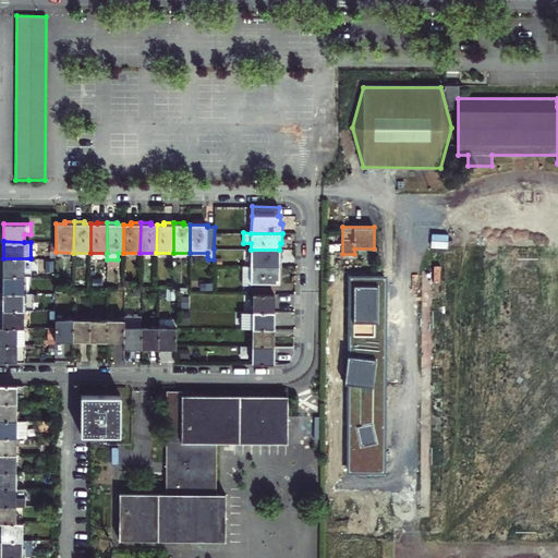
[(279,250),(251,250),(251,266),(281,266),(281,256),(279,256),(279,250)]
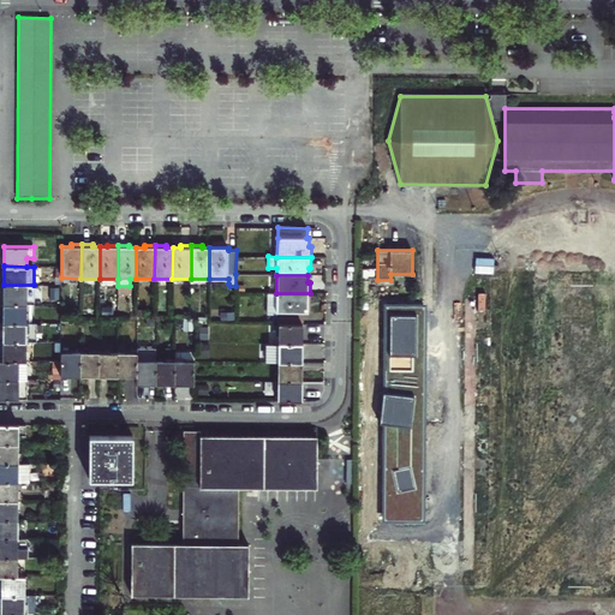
[(4,285),(4,304),(31,304),(34,304),(34,285),(4,285)]
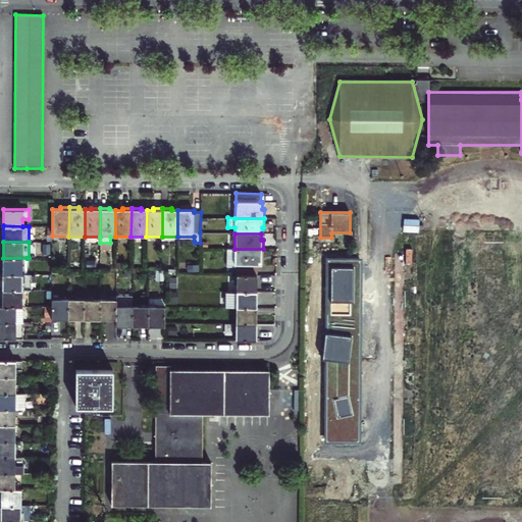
[(235,249),(227,249),(226,267),(235,267),(235,275),(237,275),(254,275),(254,265),(261,265),(261,258),(263,258),(263,249),(235,249)]
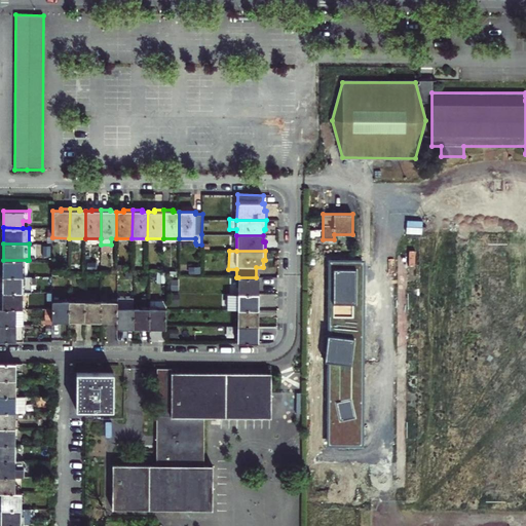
[(3,260),(3,275),(27,276),(27,260),(3,260)]
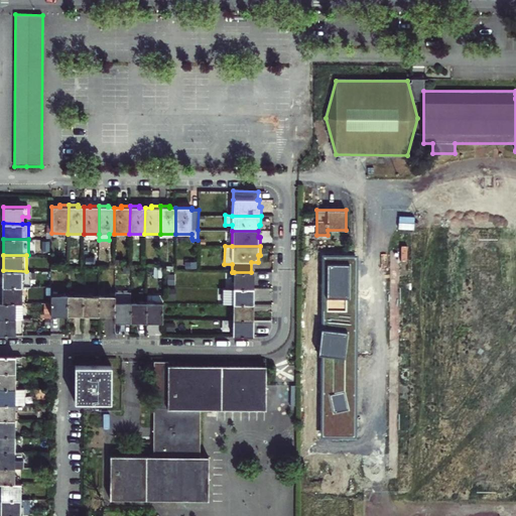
[(354,436),(356,257),(325,257),(324,329),(320,329),(317,355),(324,355),(323,436),(354,436)]
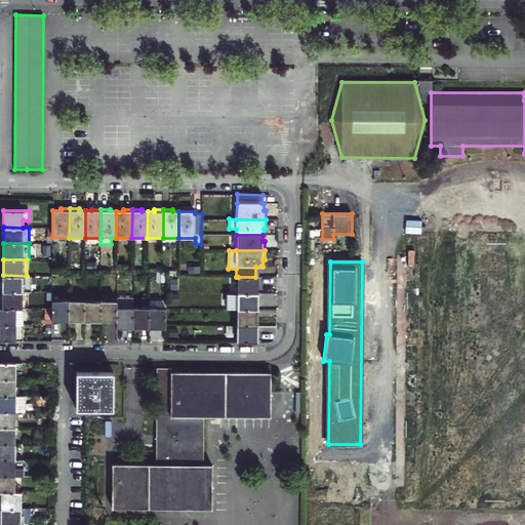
[(27,276),(3,275),(3,291),(22,291),(31,291),(31,276),(27,276)]
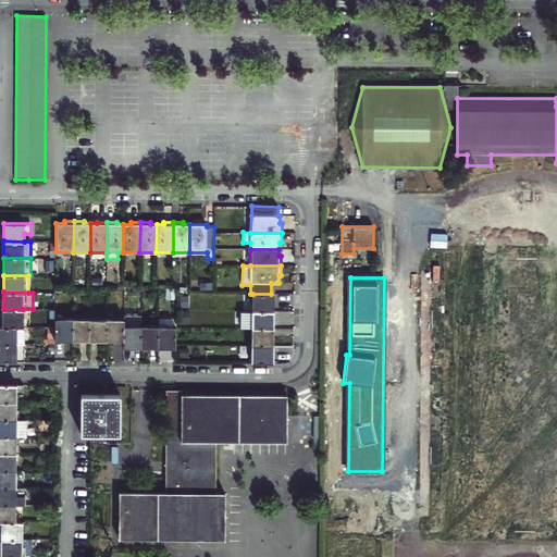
[(271,294),(252,294),(252,311),(273,311),(273,294),(271,294)]
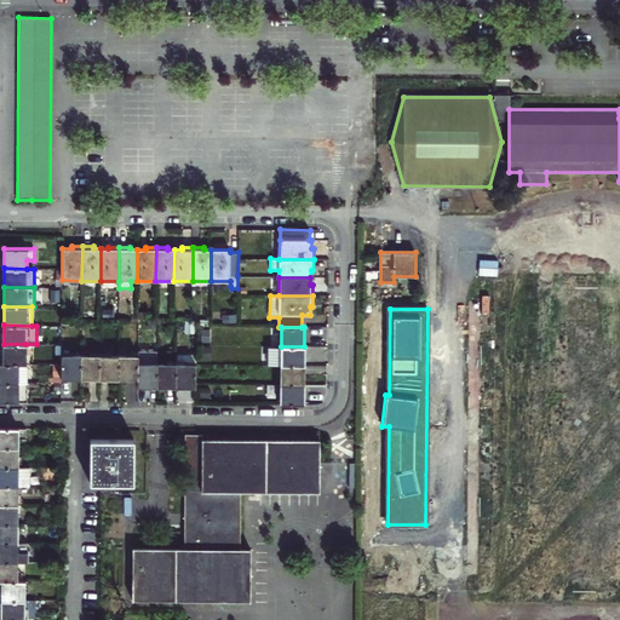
[(26,344),(4,344),(4,363),(26,363),(26,354),(26,344)]
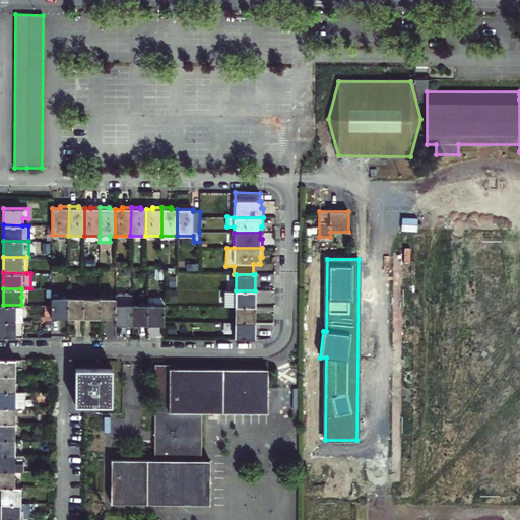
[(255,290),(236,290),(225,290),(225,307),(236,307),(255,307),(255,290)]
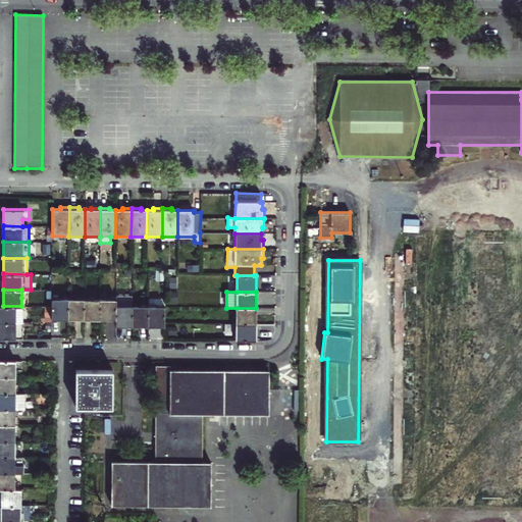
[(177,294),(169,294),(169,302),(177,302),(177,294)]
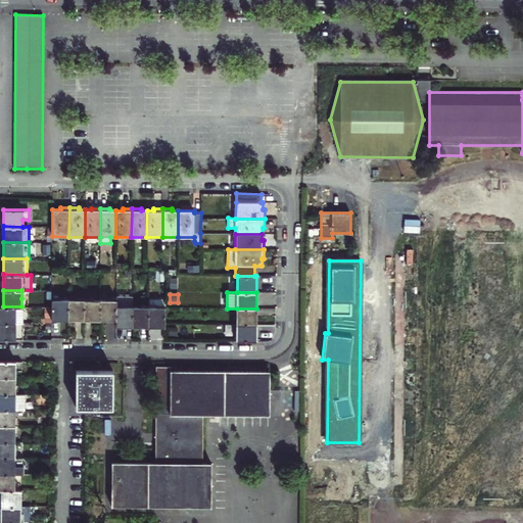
[(67,300),(67,319),(84,319),(84,300),(84,295),(78,295),(78,300),(67,300)]
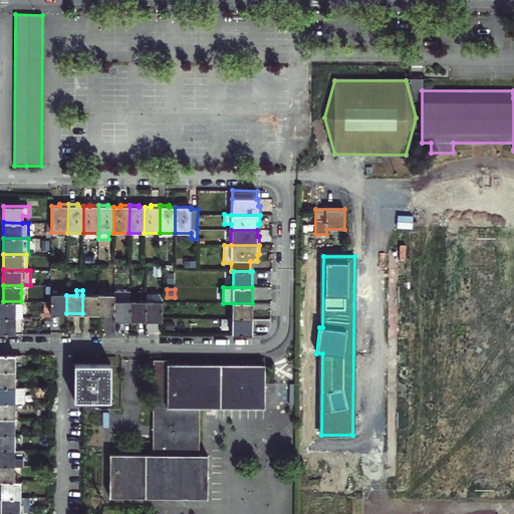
[(113,313),(113,320),(130,320),(130,301),(130,291),(114,290),(114,295),(113,313)]
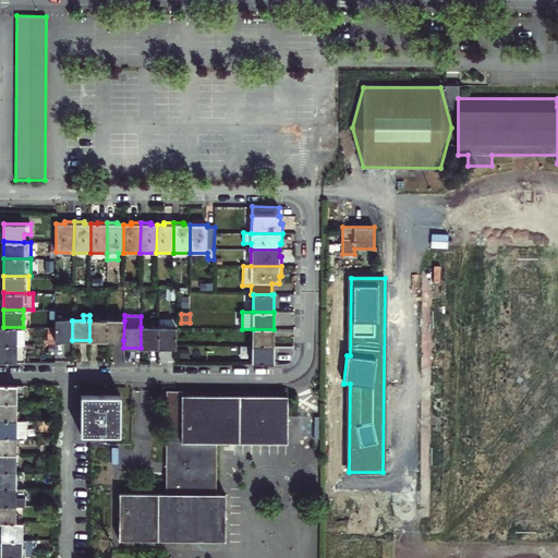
[(72,340),(72,320),(55,320),(55,340),(72,340)]
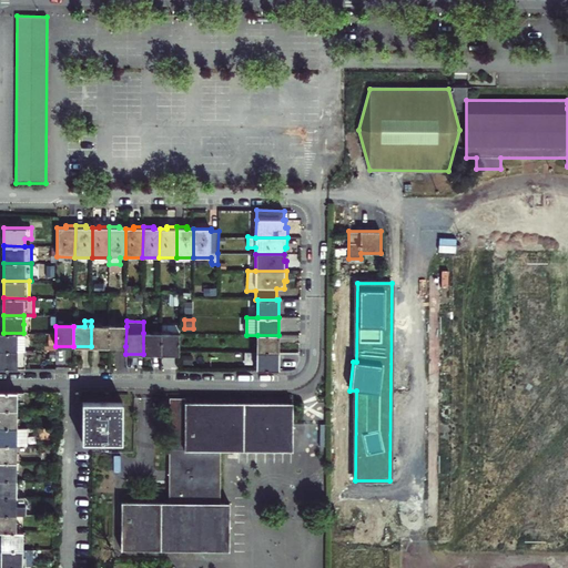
[(91,326),(91,346),(109,346),(109,326),(91,326)]
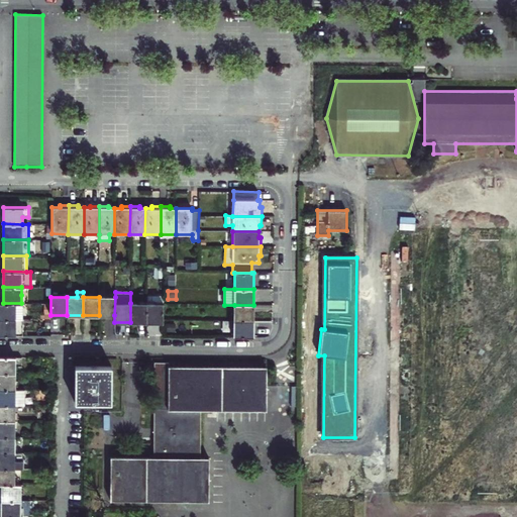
[(99,297),(99,315),(114,315),(115,297),(99,297)]
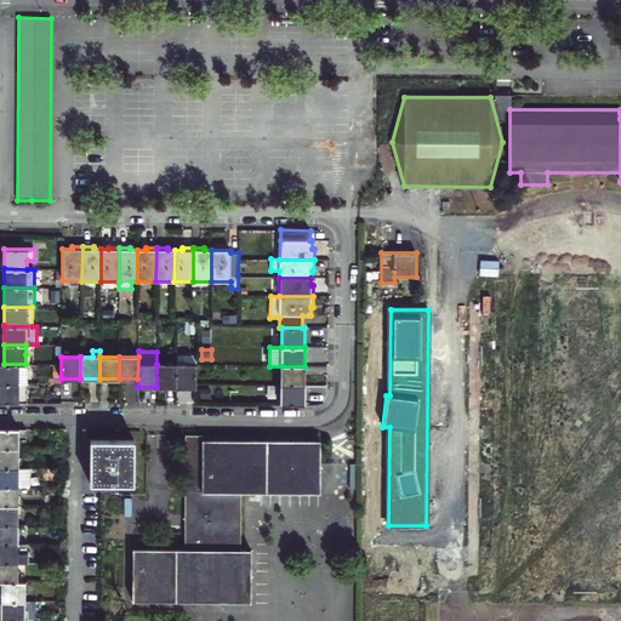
[(0,382),(27,383),(28,364),(26,364),(4,364),(0,363),(0,382)]
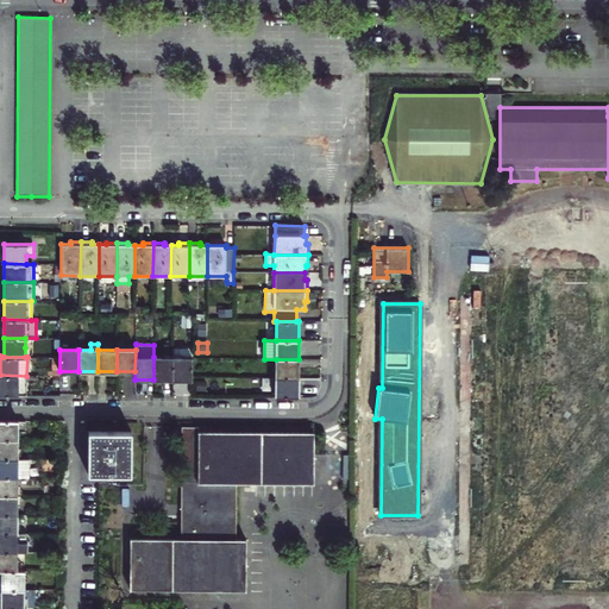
[(154,357),(154,380),(173,380),(173,358),(154,357)]
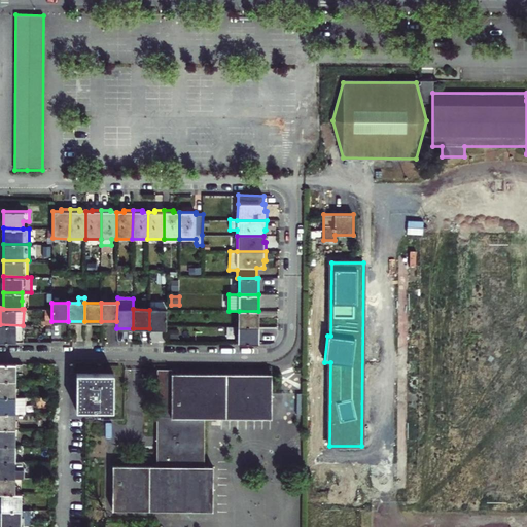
[(149,310),(149,328),(166,328),(166,310),(165,310),(149,310)]
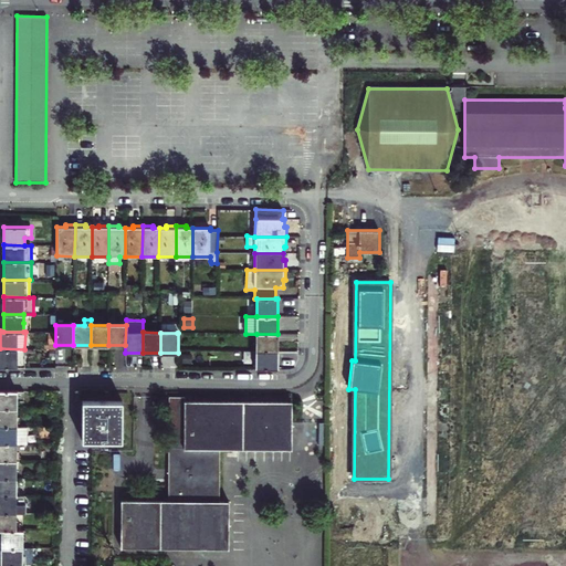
[(278,334),(257,334),(257,350),(276,350),(278,334)]
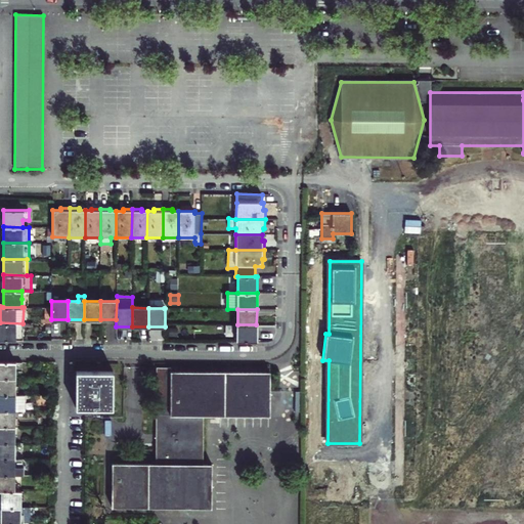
[(0,322),(0,339),(15,340),(23,340),(23,323),(0,322)]
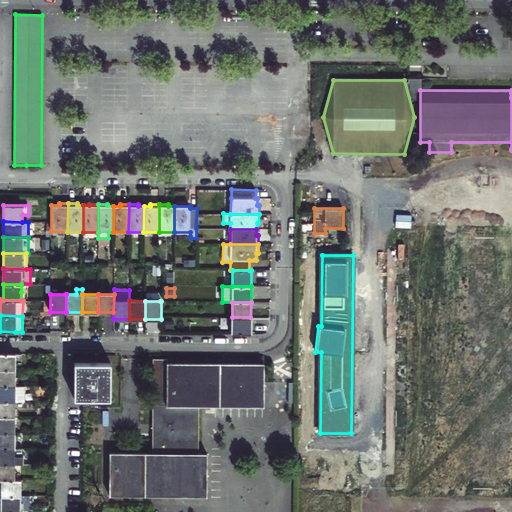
[(232,317),(232,334),(250,334),(250,317),(232,317)]
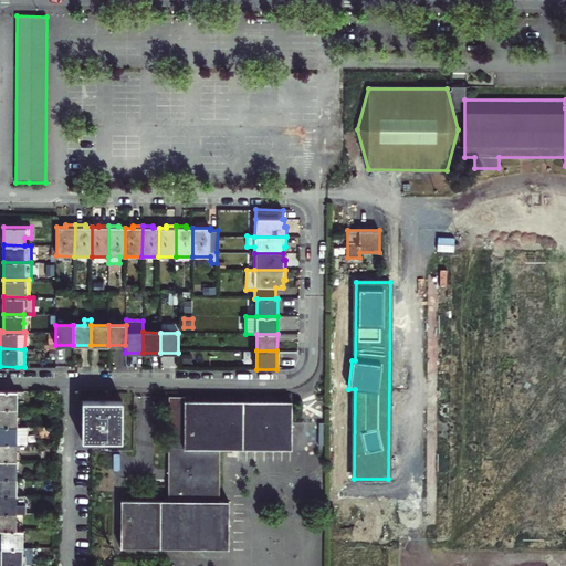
[(23,390),(0,390),(0,408),(16,408),(16,400),(23,400),(23,390)]
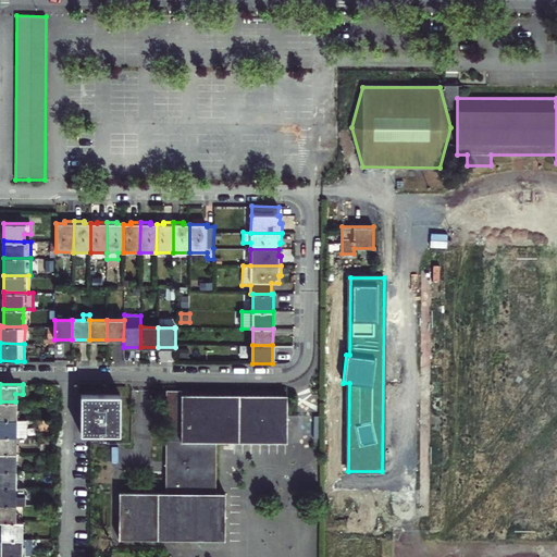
[(287,441),(287,396),(182,395),(182,391),(166,391),(166,493),(119,493),(119,539),(224,539),(225,494),(214,494),(215,441),(287,441)]
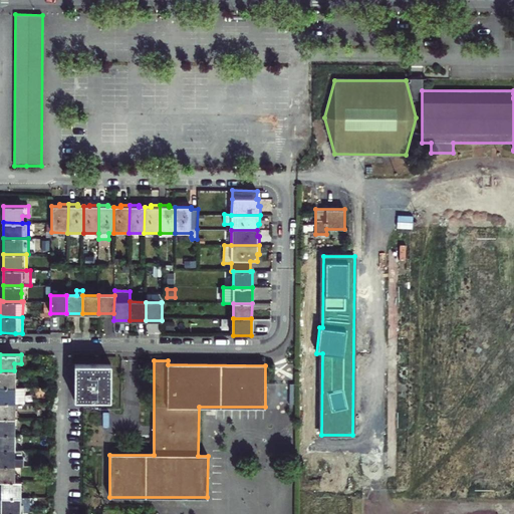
[(110,364),(75,364),(74,400),(110,401),(110,364)]
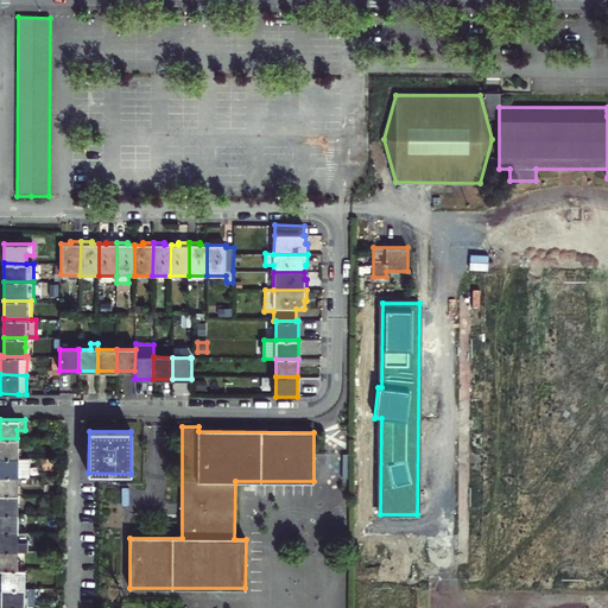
[(17,438),(0,438),(0,456),(17,457),(17,438)]
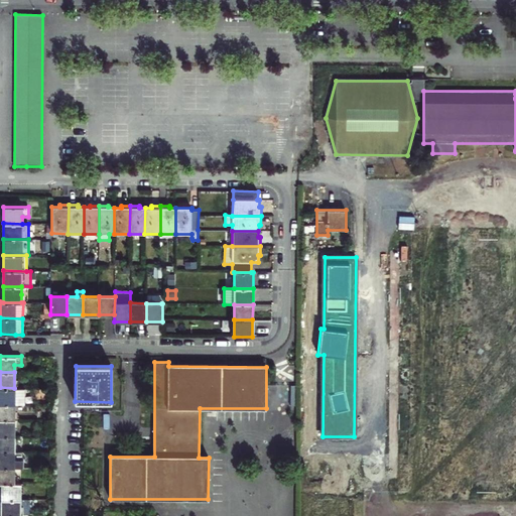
[(14,388),(0,387),(0,403),(14,404),(24,404),(24,388),(14,388)]
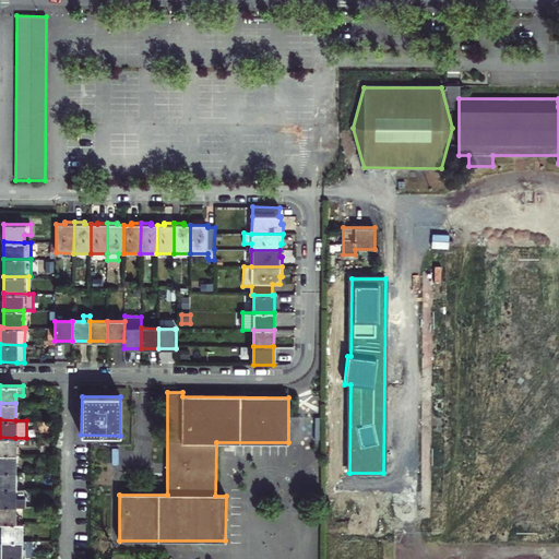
[(15,438),(0,437),(0,454),(15,454),(15,438)]
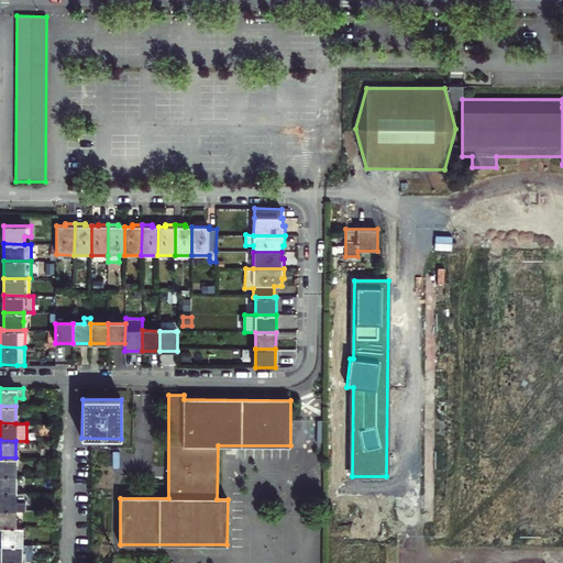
[(15,457),(0,457),(0,474),(15,475),(15,457)]
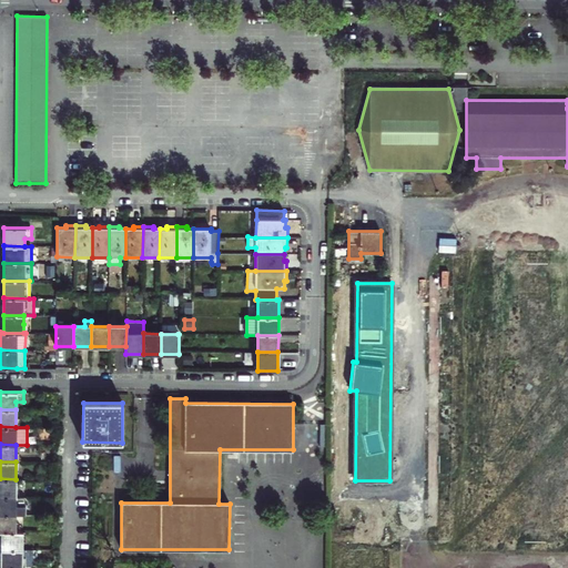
[(16,479),(0,478),(0,496),(16,497),(16,479)]
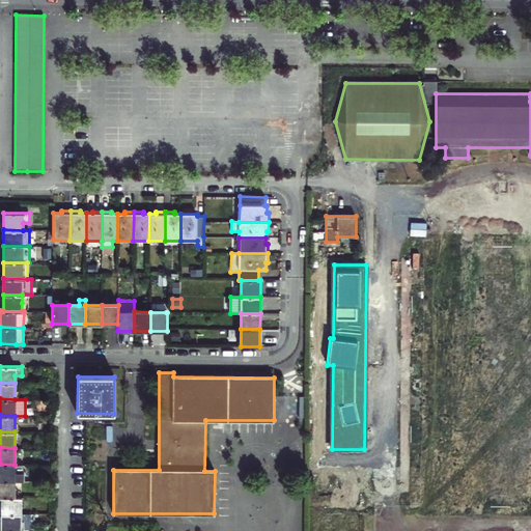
[(15,465),(0,464),(0,480),(15,480),(24,480),(24,465),(15,465)]
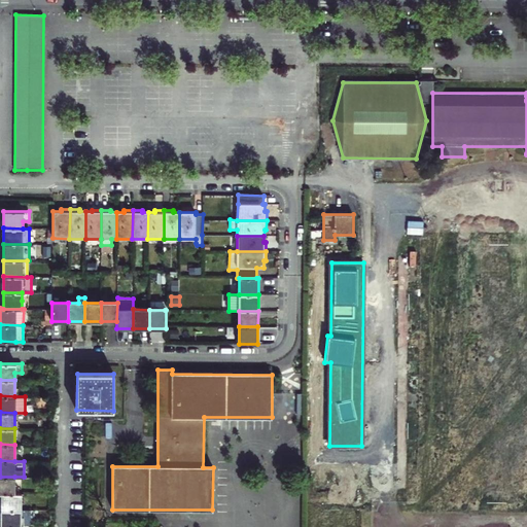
[(14,477),(0,477),(0,492),(1,493),(14,493),(14,477)]
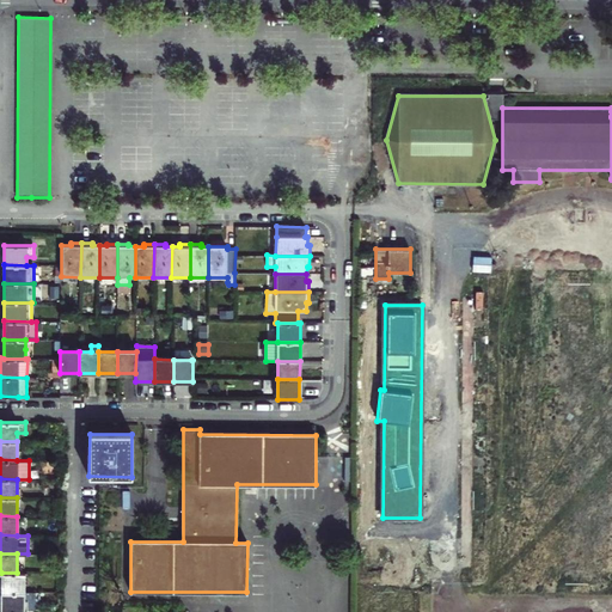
[(1,592),(24,592),(24,573),(17,573),(1,573),(1,592)]
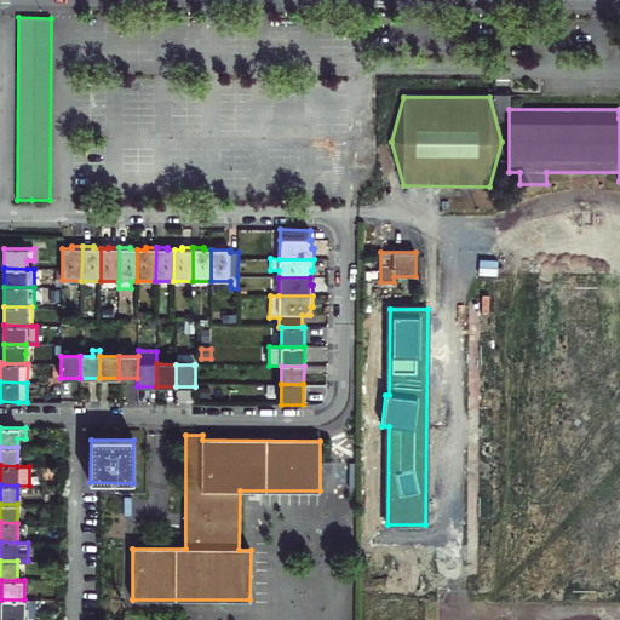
[(1,618),(24,618),(24,600),(1,600),(1,618)]
